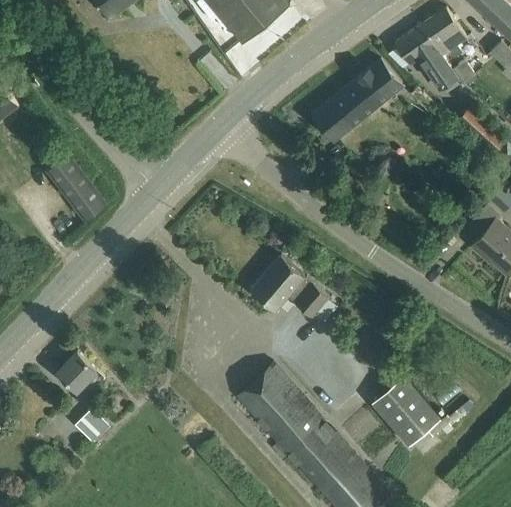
[(95,0),(110,19),(136,0),(95,0)]
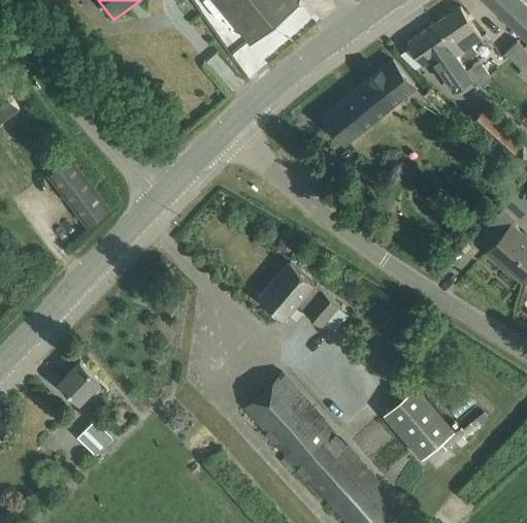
[(212,0),(250,46),(298,7),(292,0),(212,0)]
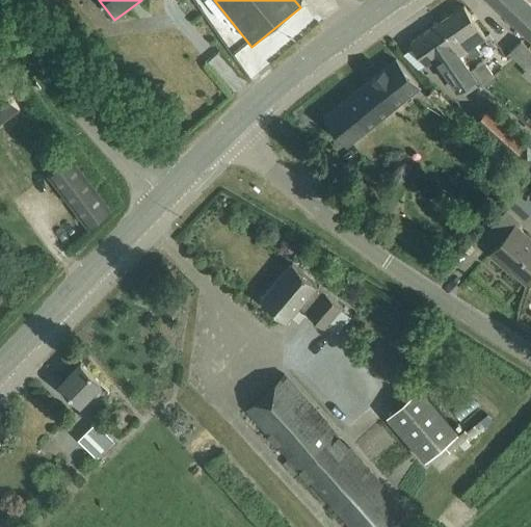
[(530,12),(518,0),(481,0),(530,46),(530,12)]
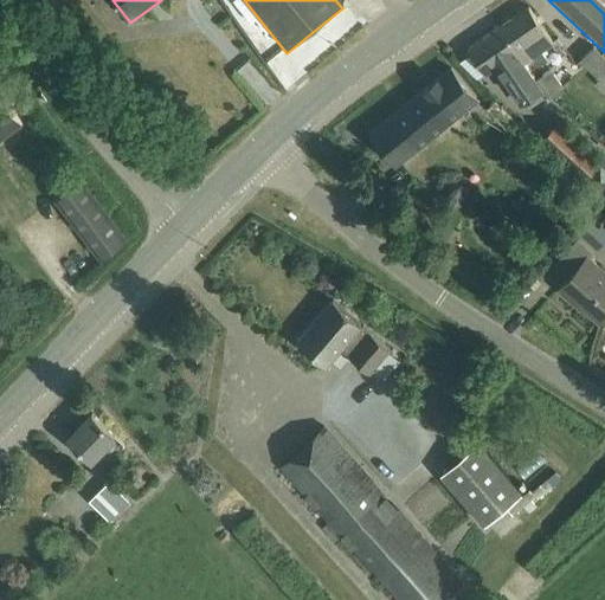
[(232,45),(257,34),(249,12),(223,21),(232,45)]
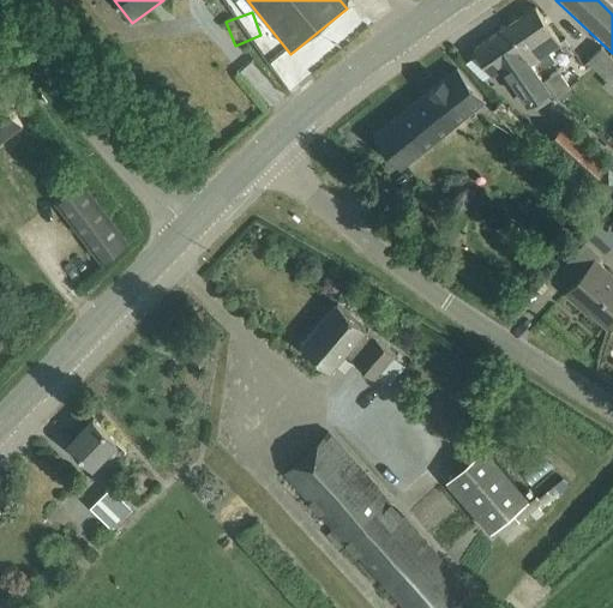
[(535,13),(505,34),(530,71),(540,64),(545,72),(553,66),(548,58),(560,49),(535,13)]
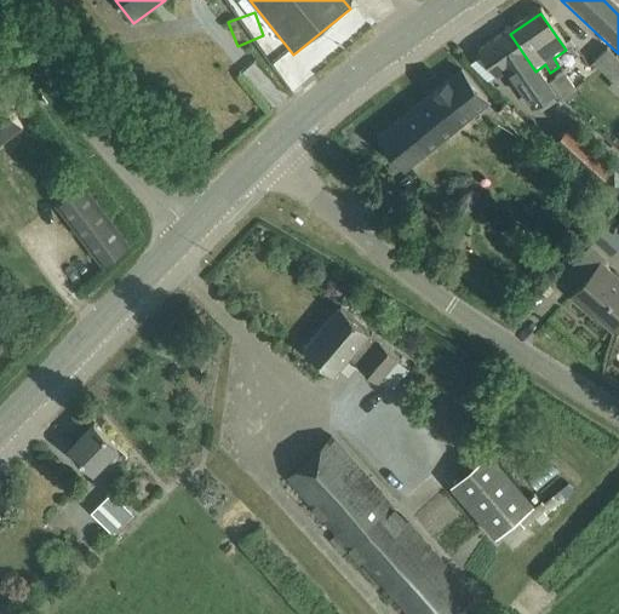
[(506,72),(514,84),(534,112),(555,97),(536,72),(510,34),(479,56),(496,80),(506,72)]
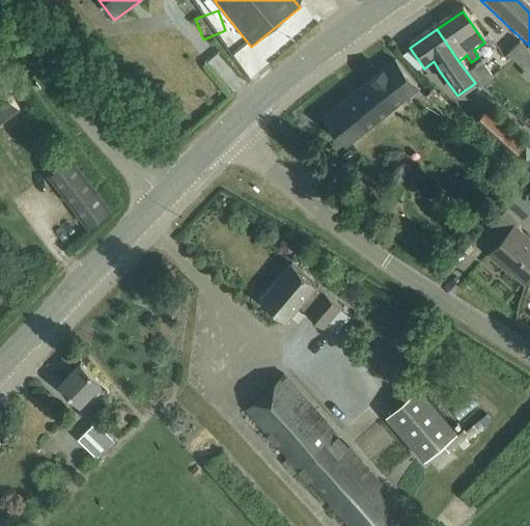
[(529,86),(529,58),(520,47),(508,57),(525,76),(522,79),(529,87),(529,86)]
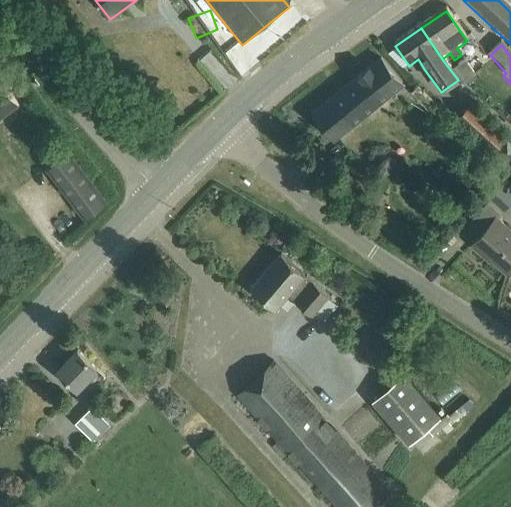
[(379,62),(311,116),(333,144),(401,90),(379,62)]
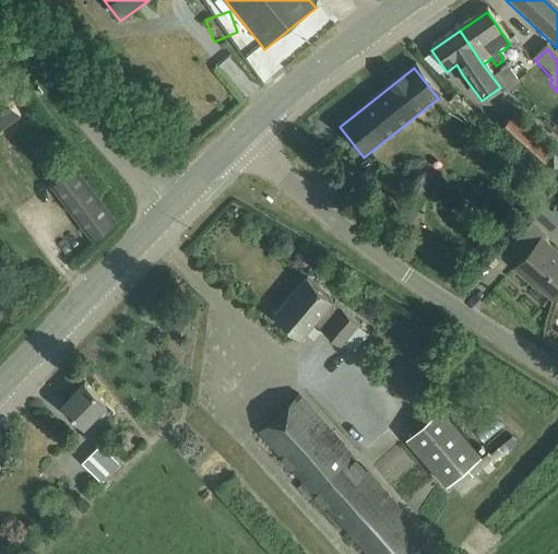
[(506,69),(494,78),(494,79),(501,87),(506,94),(518,85),(506,69)]
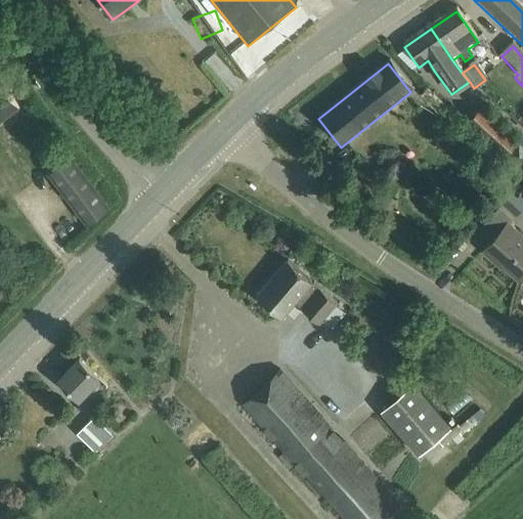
[(1,89),(0,89),(0,125),(18,112),(1,89)]
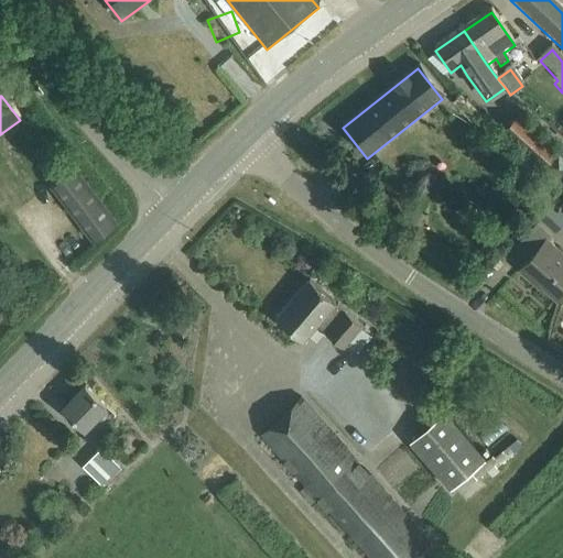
[(458,99),(451,107),(466,121),(474,113),(458,99)]
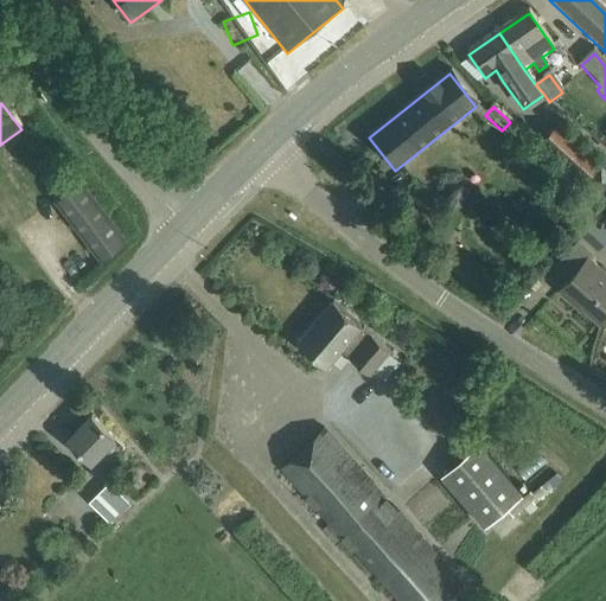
[(557,127),(541,145),(585,185),(601,168),(557,127)]
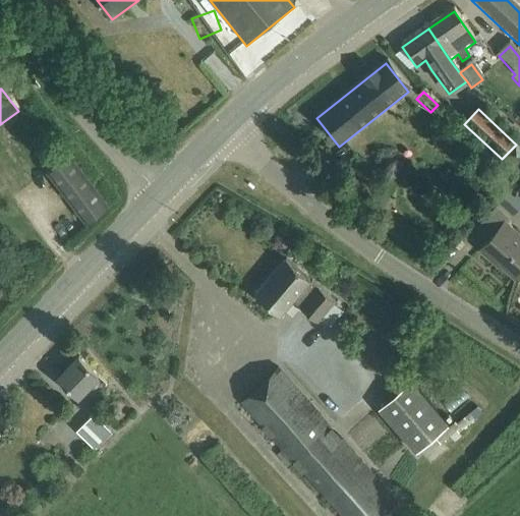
[(84,226),(108,209),(70,157),(47,174),(84,226)]
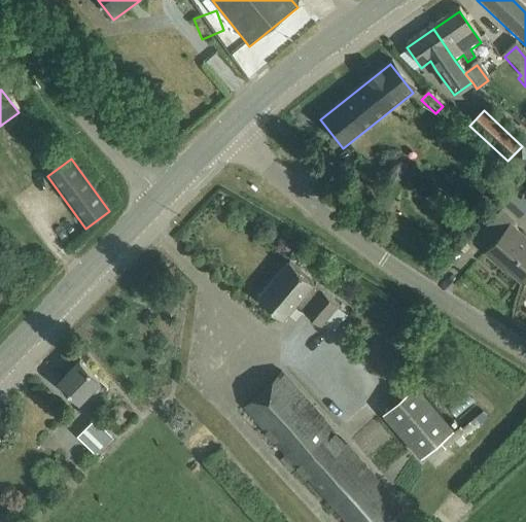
[(504,211),(519,223),(525,214),(525,211),(514,201),(504,211)]
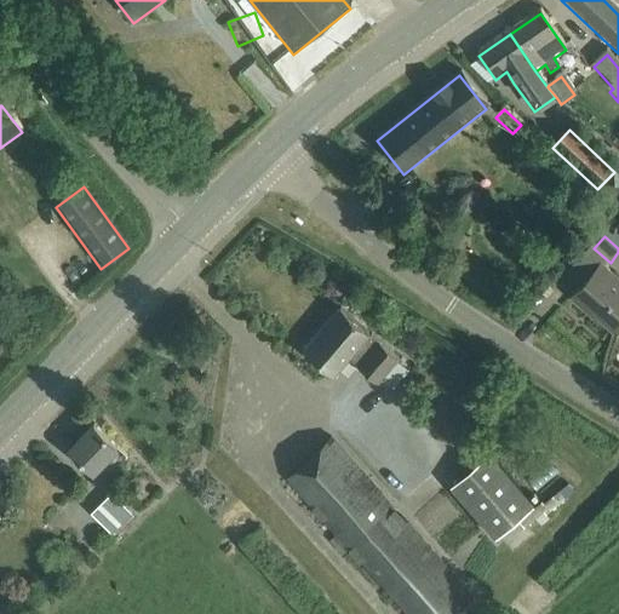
[(618,285),(600,268),(605,263),(589,250),(565,276),(579,290),(569,300),(586,315),(588,314),(612,334),(617,330),(618,331),(618,285)]
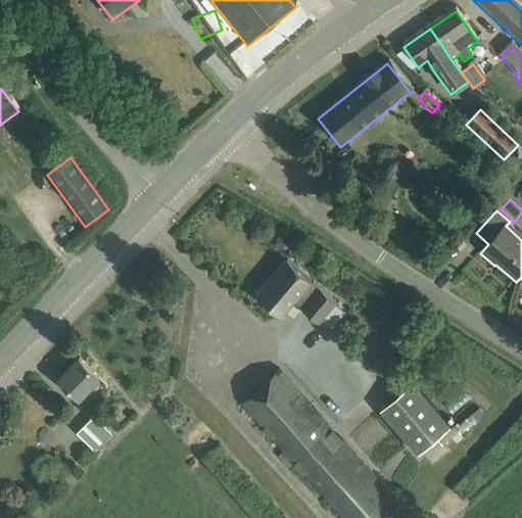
[(337,305),(311,283),(286,263),(256,298),(281,319),(294,303),(300,309),(320,326),(337,305)]
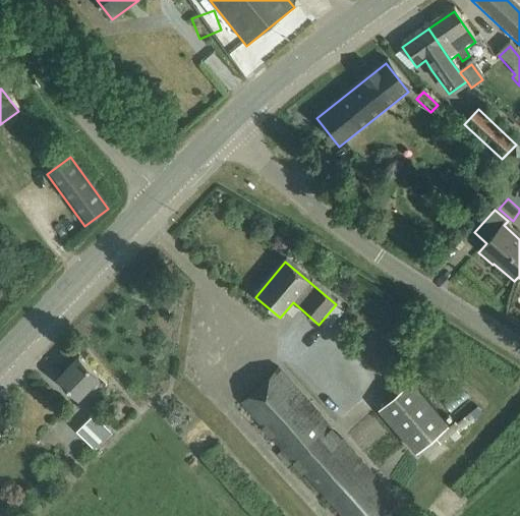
[(77,401),(98,380),(78,360),(57,382),(77,401)]
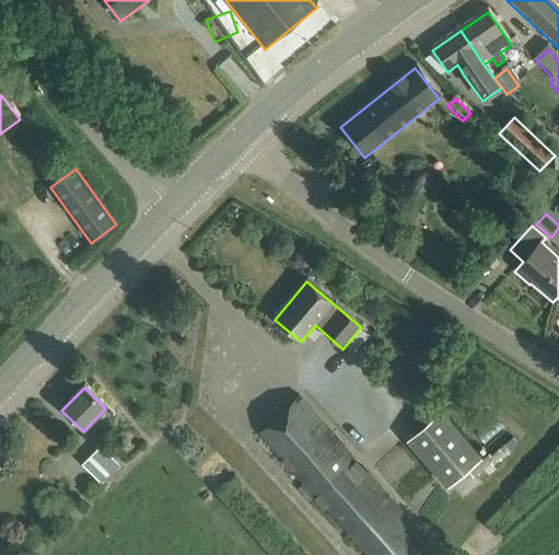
[(414,554),(426,544),(298,399),(258,437),(363,554),(414,554)]
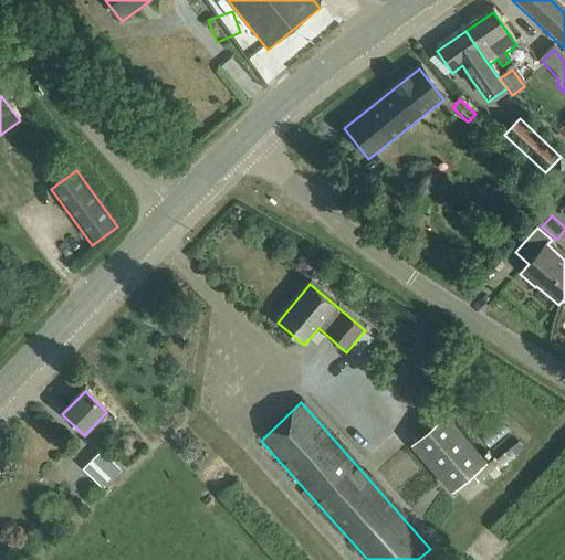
[(443,416),(409,446),(451,495),(471,478),(487,464),(443,416)]
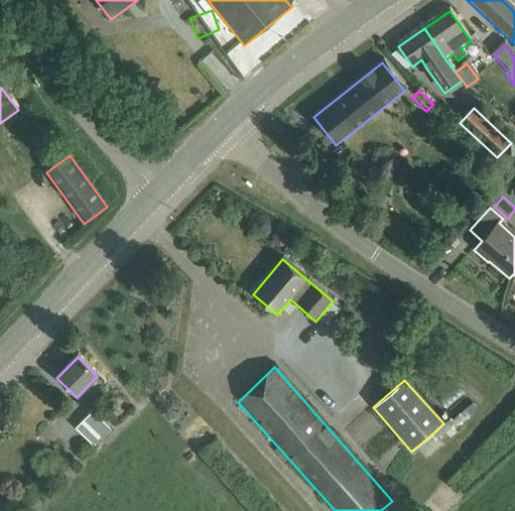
[(443,423),(429,436),(434,442),(435,441),(449,429),(453,432),(457,428),(469,418),(476,413),(472,407),(453,423),(452,421),(445,426),(443,423)]
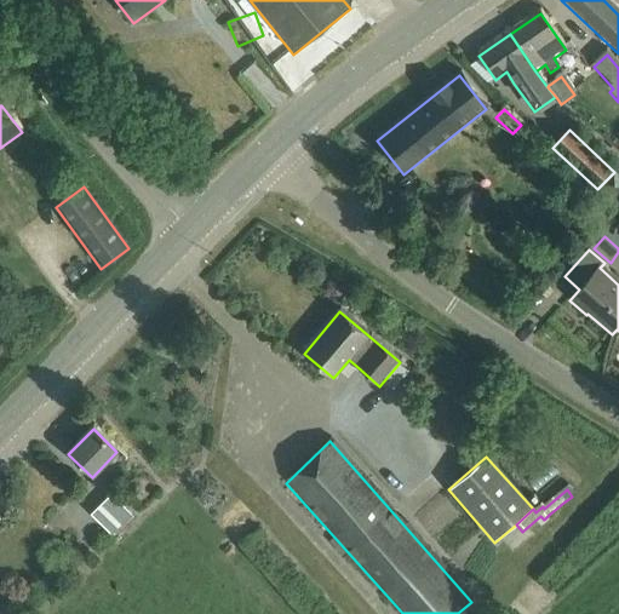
[(112,538),(131,517),(112,498),(91,517),(112,538)]
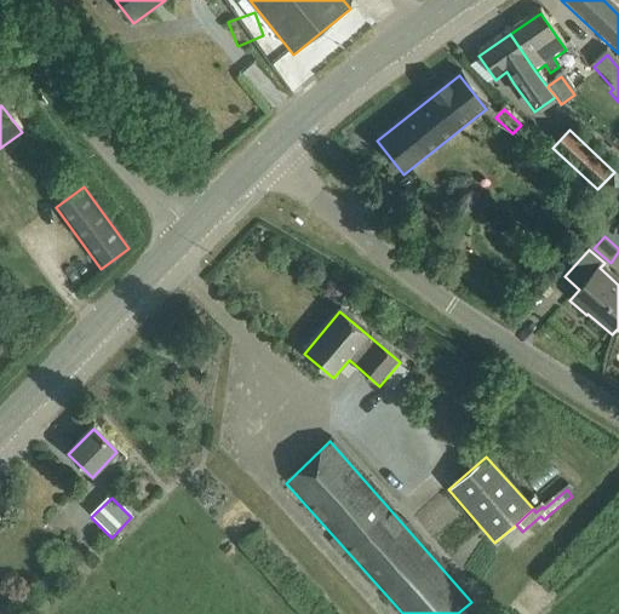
All buildings are outlined.
